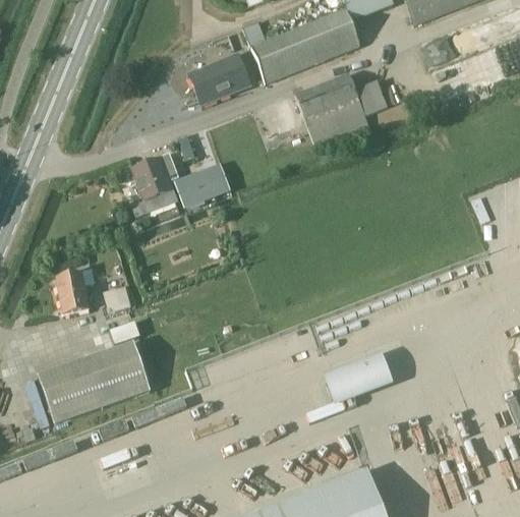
[(404,0),(413,23),(472,0),(341,0),(344,9),(348,21),(392,5),(390,0),(404,0)]
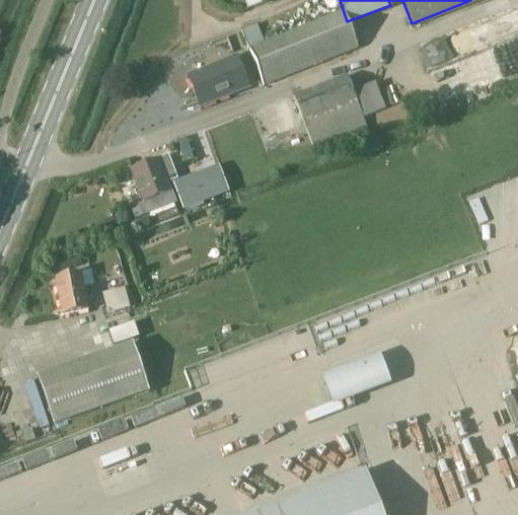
[(357,45),(347,21),(343,9),(264,41),(256,21),(240,27),(263,83),(357,45)]
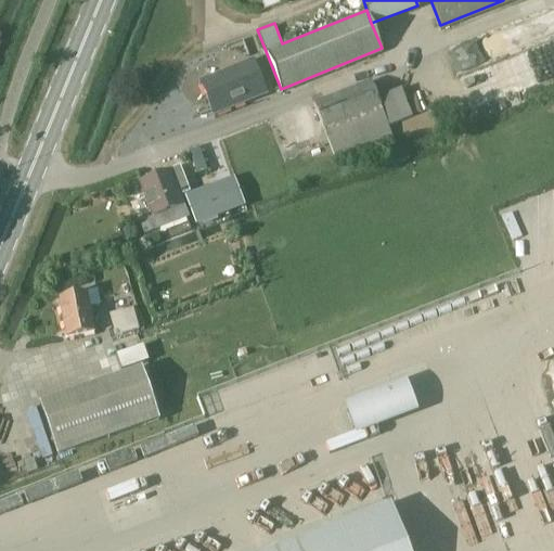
[(213,110),(263,90),(250,60),(201,79),(213,110)]
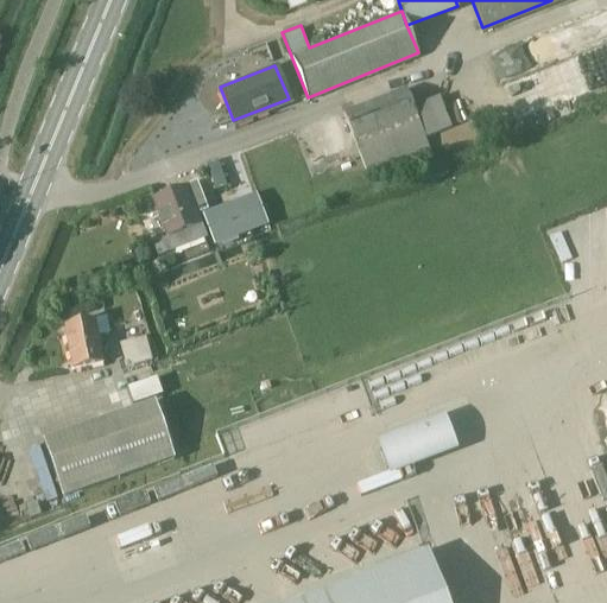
[(411,103),(405,87),(343,110),(354,138),(368,172),(430,148),(425,135),(450,125),(440,94),(411,103)]
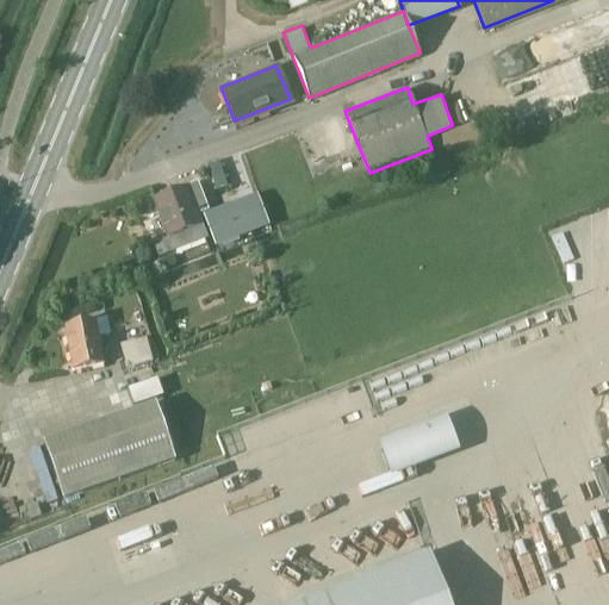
[(203,193),(198,181),(186,186),(185,184),(185,185),(154,197),(154,195),(153,195),(167,236),(153,241),(157,254),(172,248),(173,249),(205,237),(191,198),(203,193)]
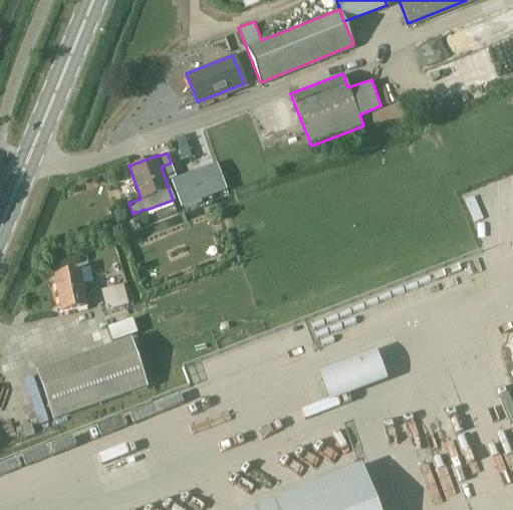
[(181,206),(226,190),(215,161),(170,178),(181,206)]
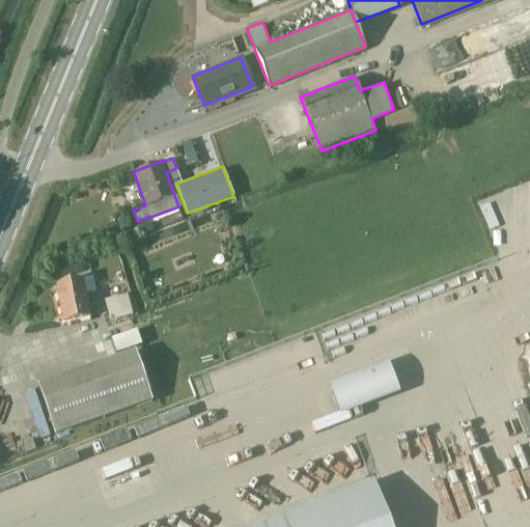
[(91,312),(86,289),(84,276),(56,281),(64,319),(91,312)]
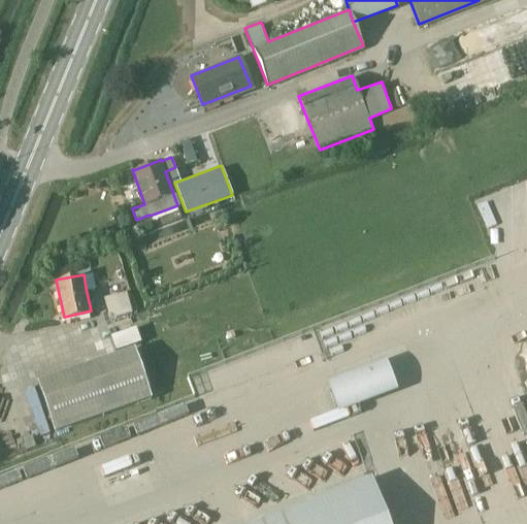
[(110,316),(131,309),(126,290),(104,295),(110,316)]
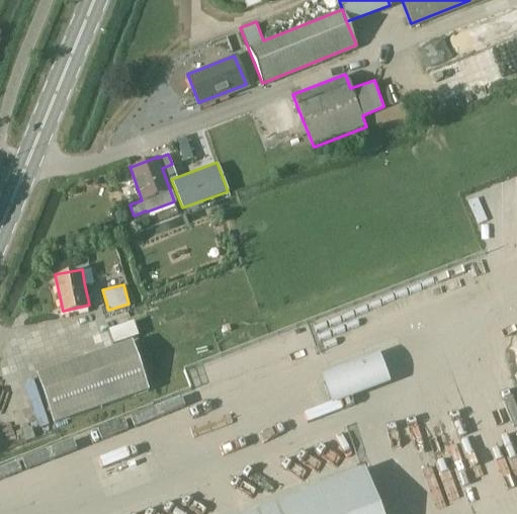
[(54,420),(150,387),(133,339),(37,371),(54,420)]
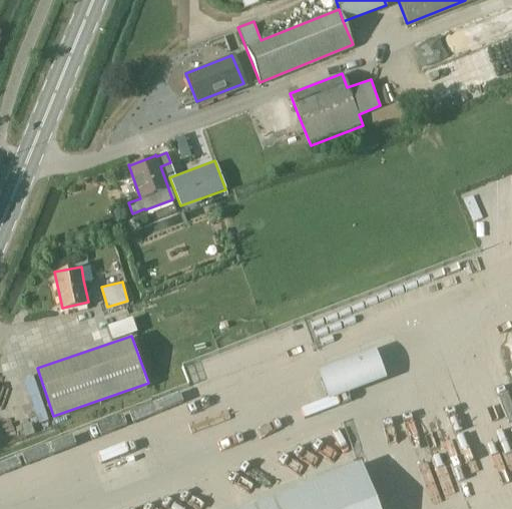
[(372,348),(317,370),(327,398),(384,377),(372,348)]
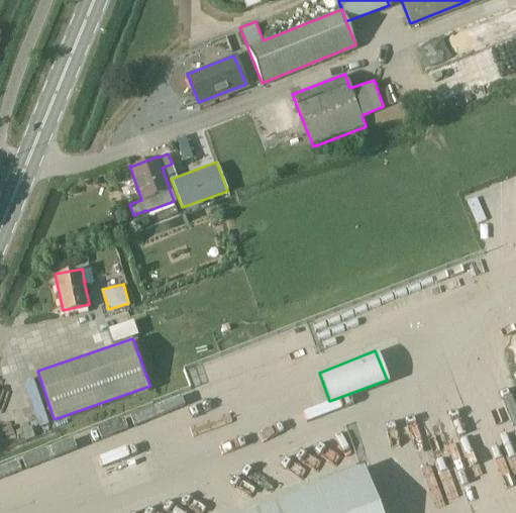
[(379,512),(362,467),(240,512),(379,512)]
